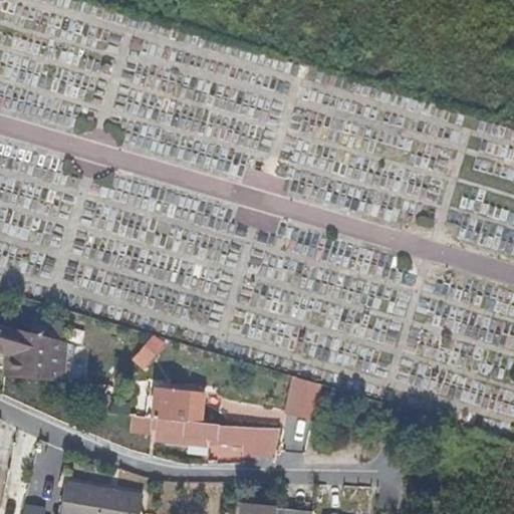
[(73,358),(74,344),(0,323),(0,349),(14,353),(13,367),(66,373),(68,357),(73,358)]
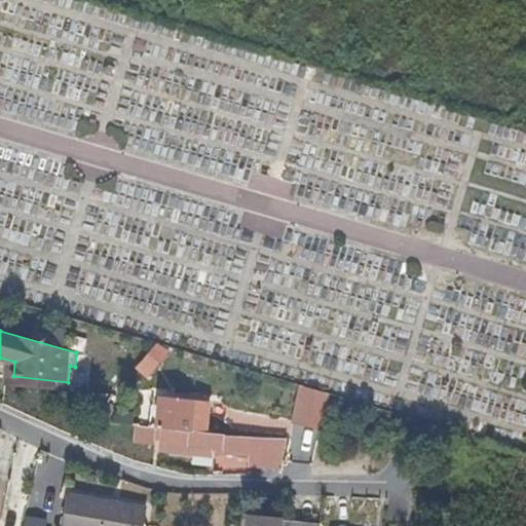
[(153,343),(135,368),(145,376),(164,351),(153,343)]
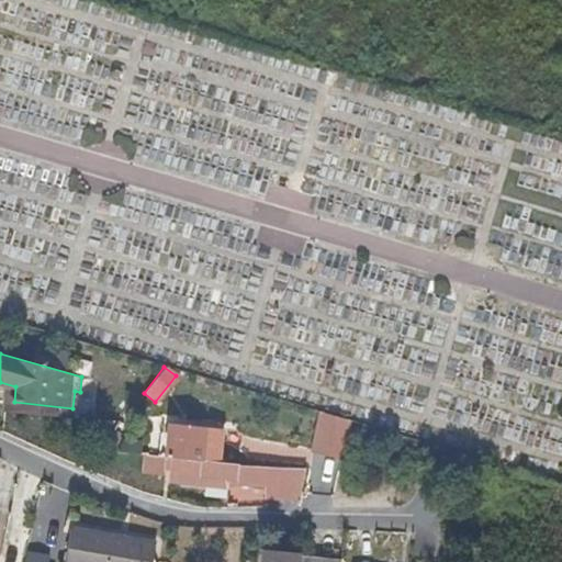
[(14,402),(13,413),(72,418),(72,408),(14,402)]
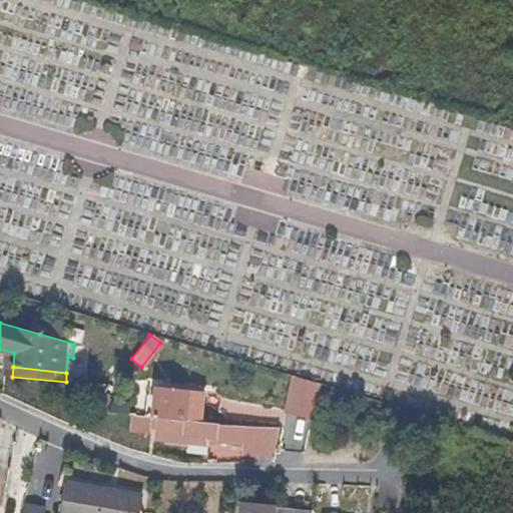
[(288,412),(311,417),(318,390),(294,383),(288,412)]
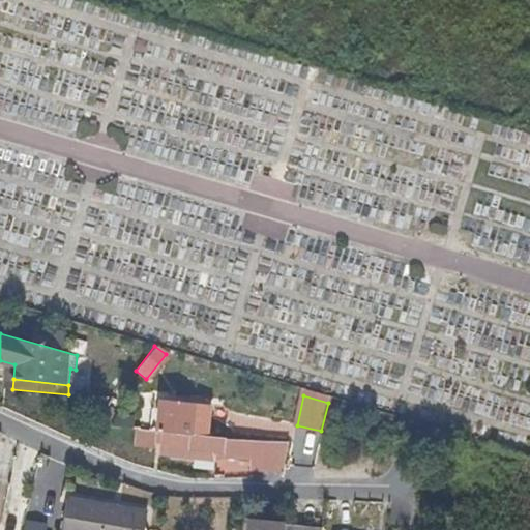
[(160,432),(207,435),(209,406),(158,403),(156,431),(160,432)]
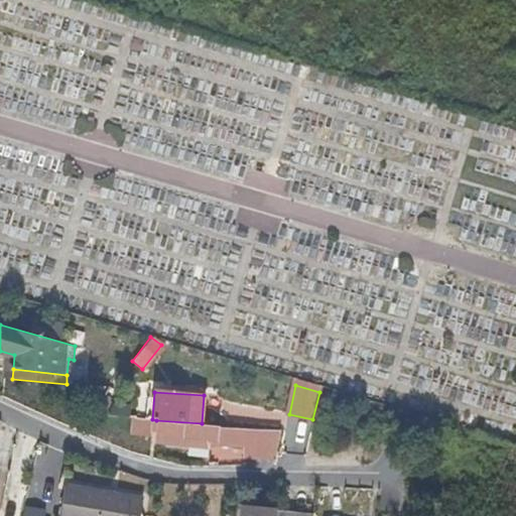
[(202,423),(156,420),(155,442),(189,445),(208,447),(208,442),(244,445),(244,457),(272,459),(275,448),(279,429),(266,428),(246,426),(202,423)]
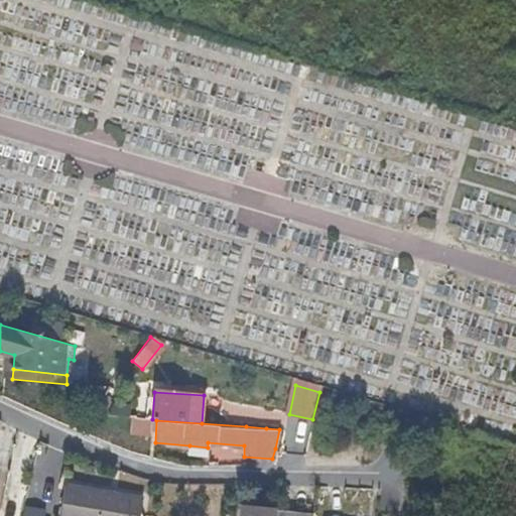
[(208,447),(189,445),(188,455),(207,456),(208,447)]
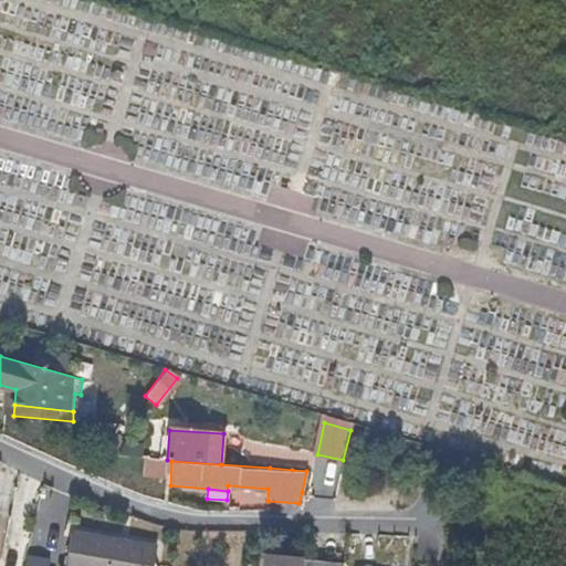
[(153,565),(158,545),(73,532),(65,565),(153,565)]
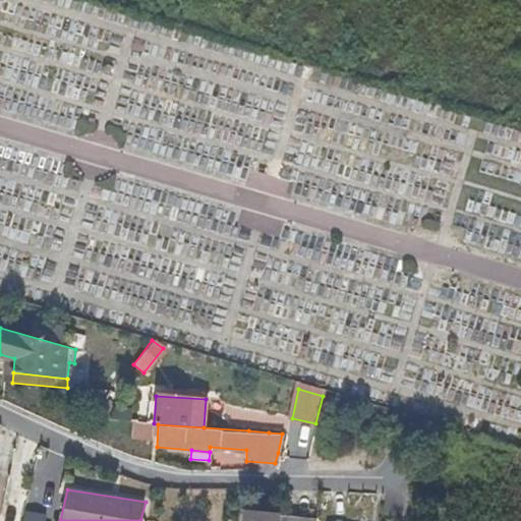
[(277,520),(278,515),(244,512),(243,520),(277,520)]
